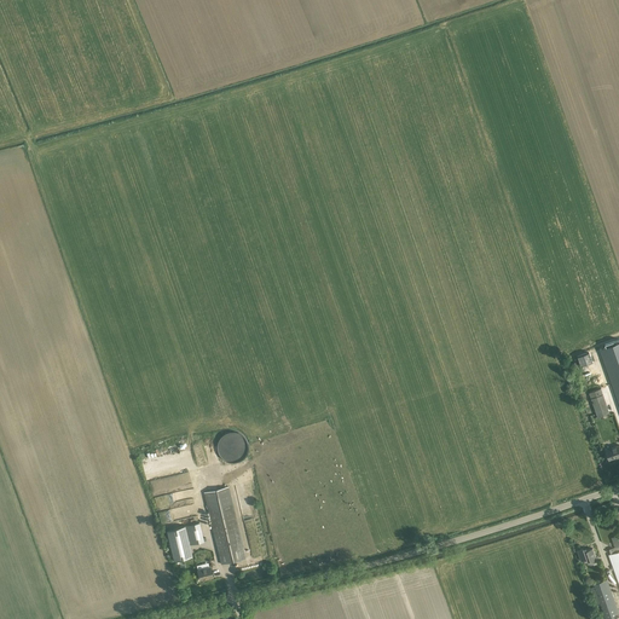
[(605,348),(599,350),(618,406),(618,342),(618,343),(618,340),(603,345),(605,348)]
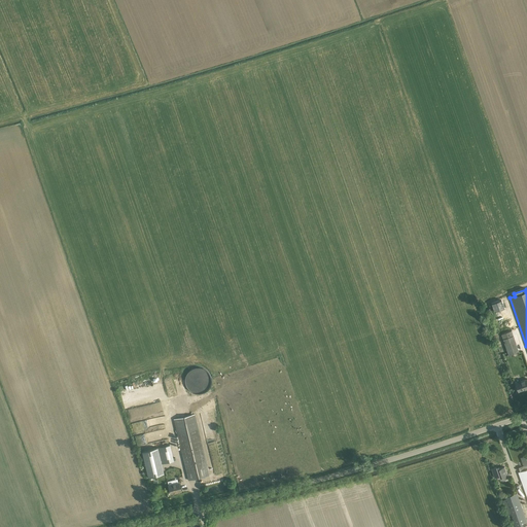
[(501,301),(492,304),(495,313),(504,310),(501,301)]
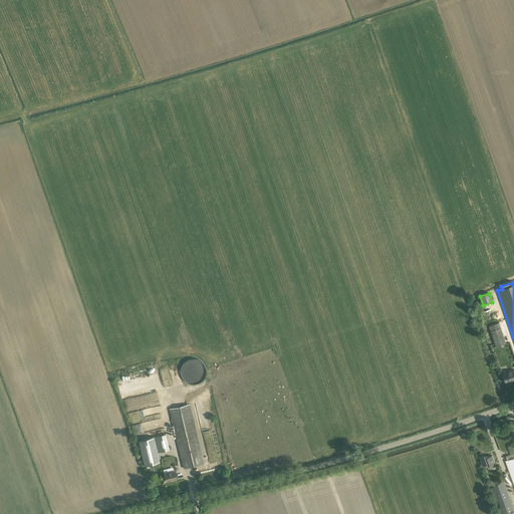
[(499,322),(489,326),(497,346),(506,343),(503,335),(499,322)]
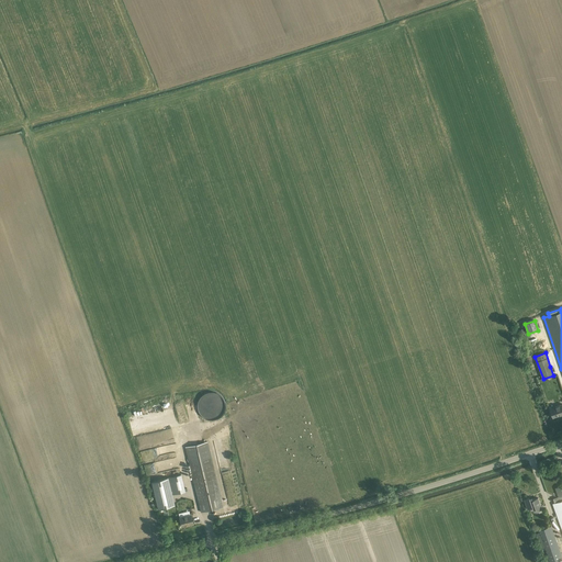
[(200,394),(200,404),(221,404),(221,394),(200,394)]
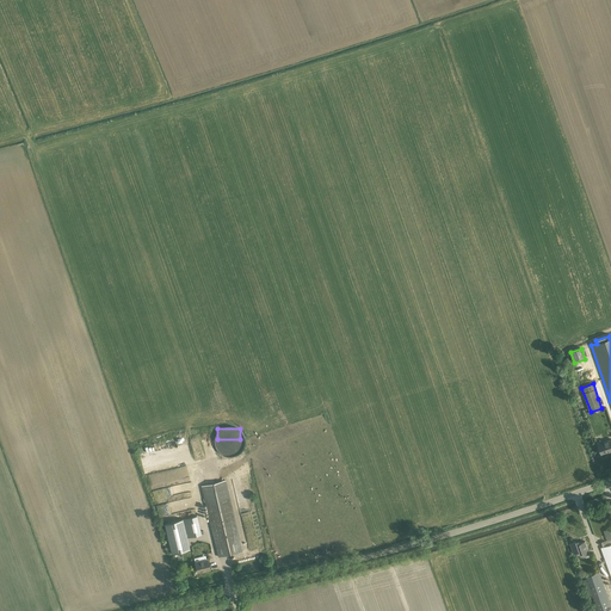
[(604,440),(598,443),(602,454),(610,451),(610,452),(610,451),(610,439),(604,443),(604,440)]
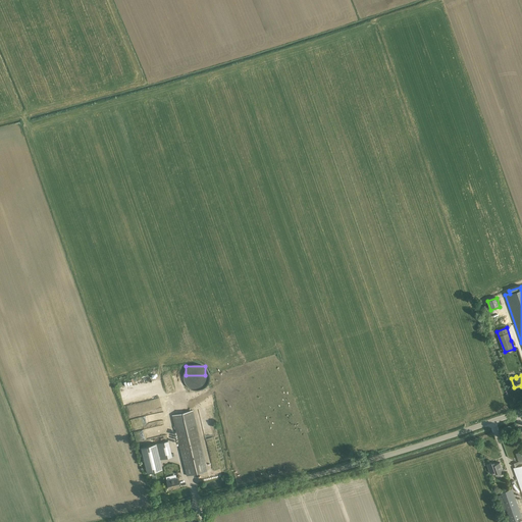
[(193,411),(172,415),(187,476),(207,471),(193,411)]
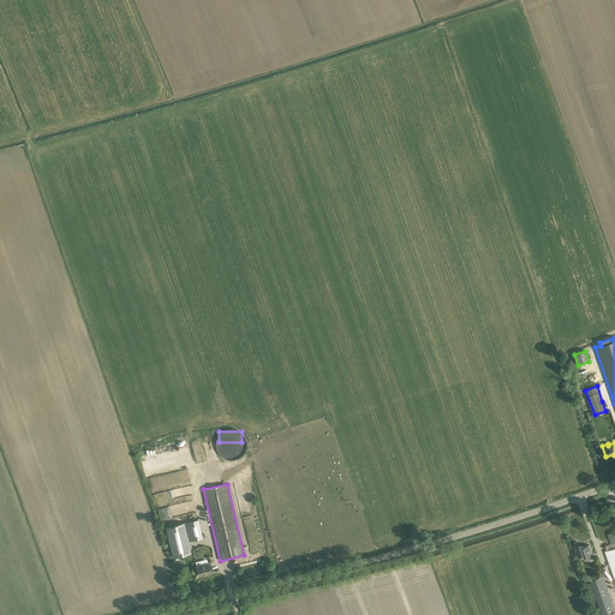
[(186,521),(166,526),(173,557),(190,553),(187,542),(202,538),(202,535),(198,519),(186,521)]
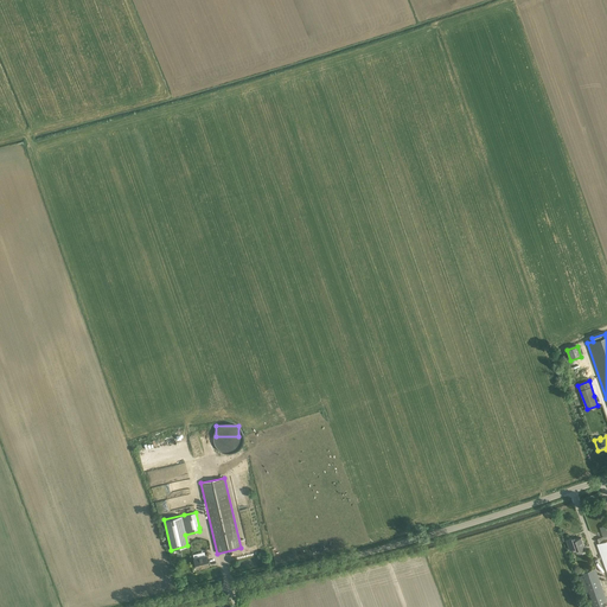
[(572,537),(567,540),(568,545),(570,550),(575,548),(577,553),(580,551),(585,549),(583,543),(581,537),(575,540),(575,538),(575,537),(573,538),(572,537)]
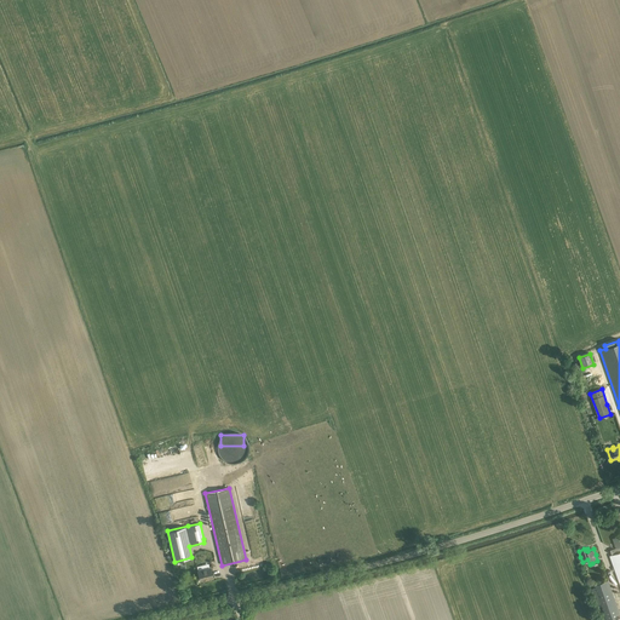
[(211,568),(197,570),(200,580),(207,579),(207,580),(213,579),(211,568)]
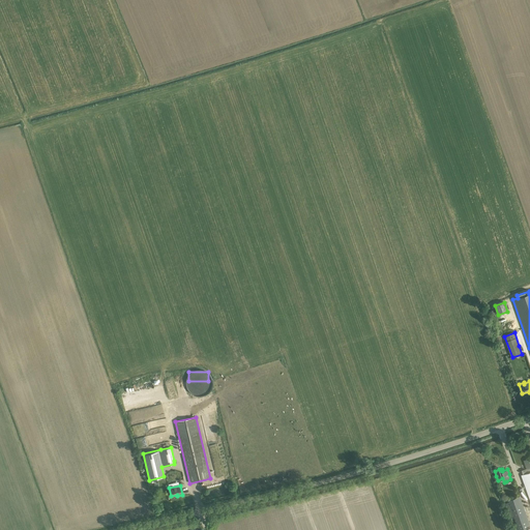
[(508,502),(505,503),(510,518),(513,517),(518,529),(528,529),(527,527),(529,525),(529,524),(520,496),(508,500),(508,502)]
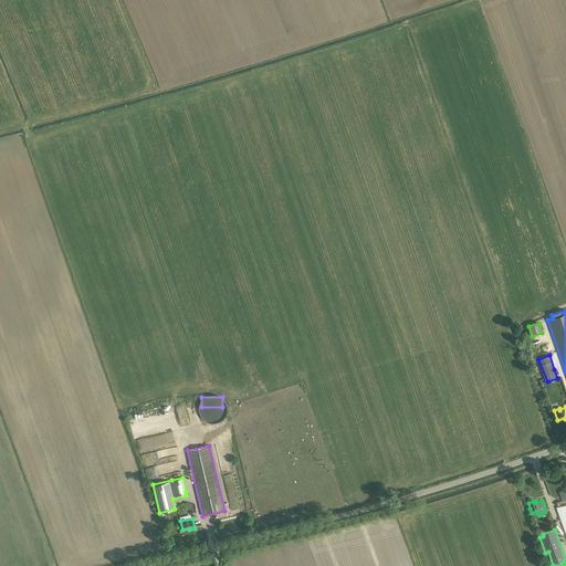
All buildings are outlined.
